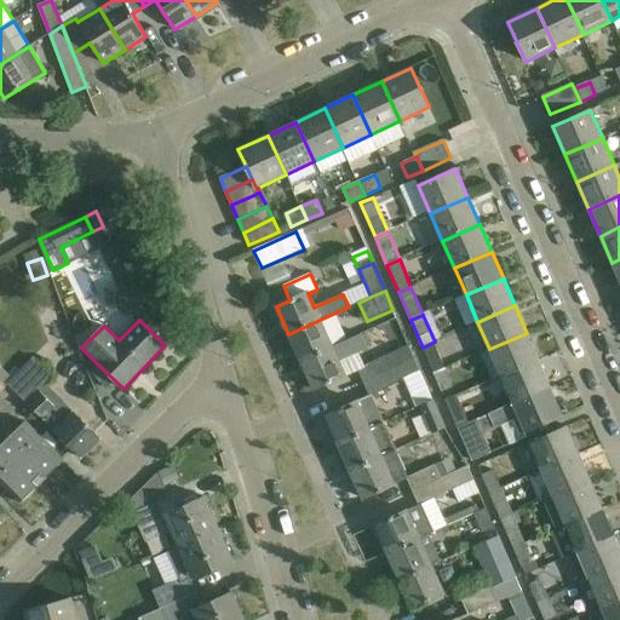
[(320,320),(288,334),(302,361),(332,348),(320,320)]
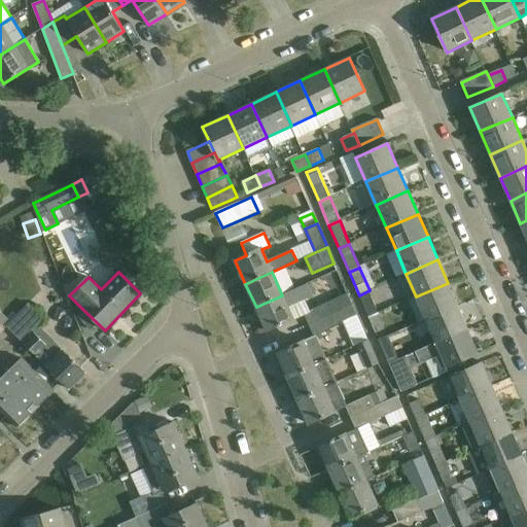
[(458,306),(448,283),(416,296),(426,320),(458,306)]
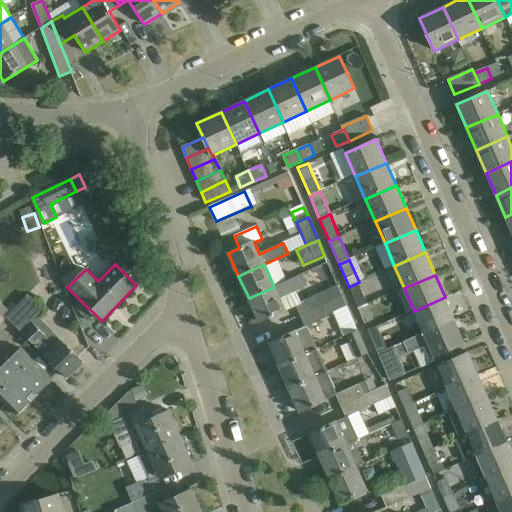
[(274,287),(249,298),(259,322),(277,313),(285,310),(280,299),(292,294),(304,289),(298,276),(274,287)]
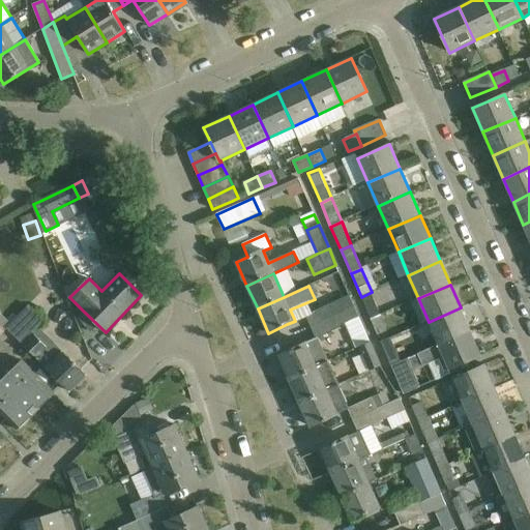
[(371,319),(381,315),(372,292),(361,297),(371,319)]
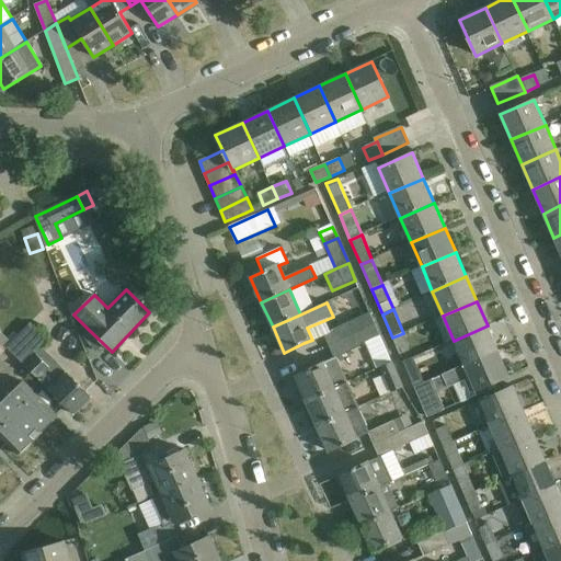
[(325,333),(324,333),(324,334),(330,345),(375,325),(369,312),(358,318),(350,322),(325,333)]
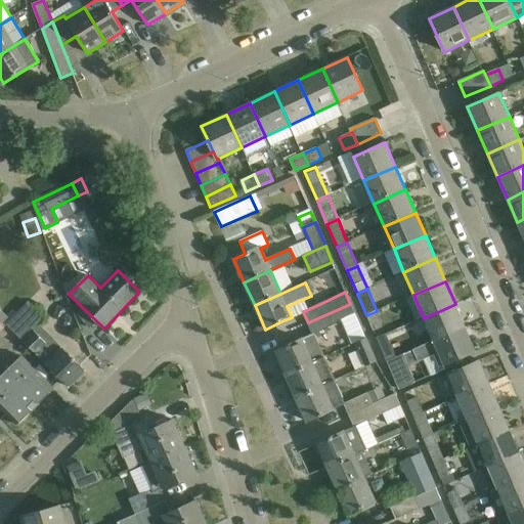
[(16,334),(54,373),(69,388),(86,370),(63,348),(57,354),(35,332),(45,320),(28,303),(6,324),(7,325),(16,334)]
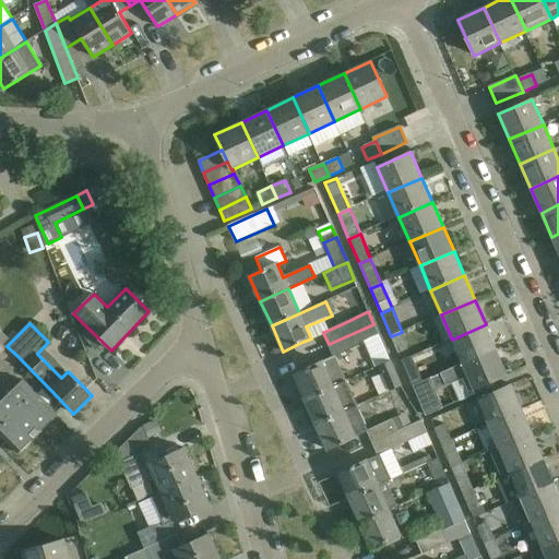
[(305,400),(346,381),(335,357),(359,346),(358,344),(378,334),(373,324),(329,344),(334,356),(294,375),(305,400)]
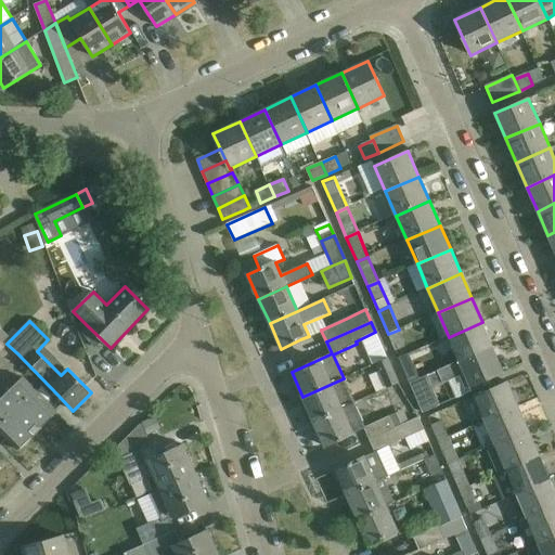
[(460,361),(493,347),(482,322),(449,337),(460,361)]
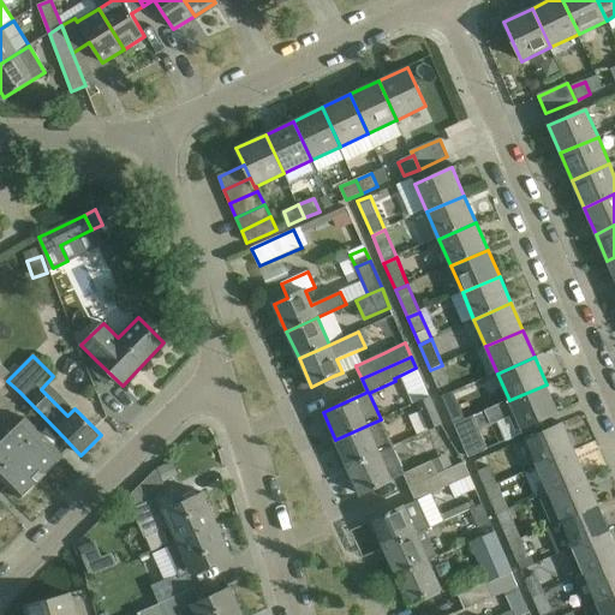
[(442,365),(430,370),(439,389),(451,384),(442,365)]
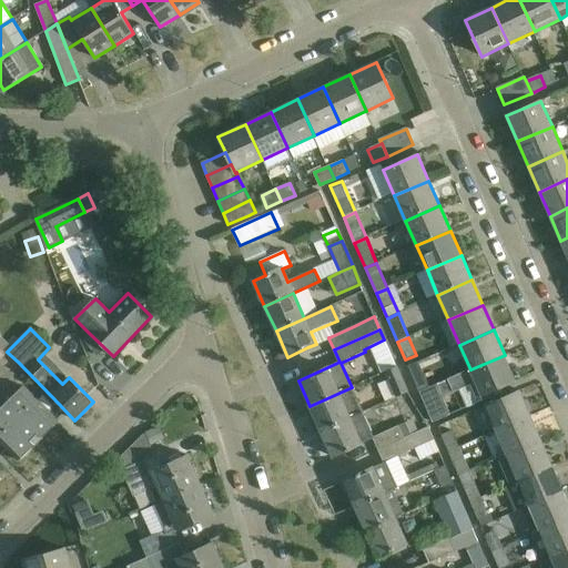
[(0,364),(7,372),(18,362),(8,353),(4,356),(0,359),(0,364)]
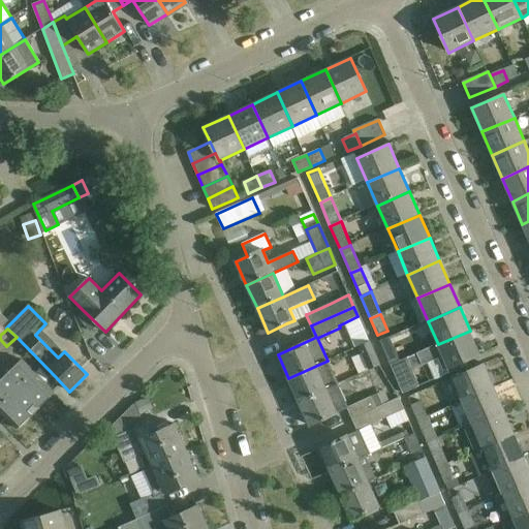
[(448,368),(462,363),(480,354),(470,331),(438,344),(417,353),(404,359),(409,372),(423,367),(422,365),(438,358),(444,371),(448,368)]
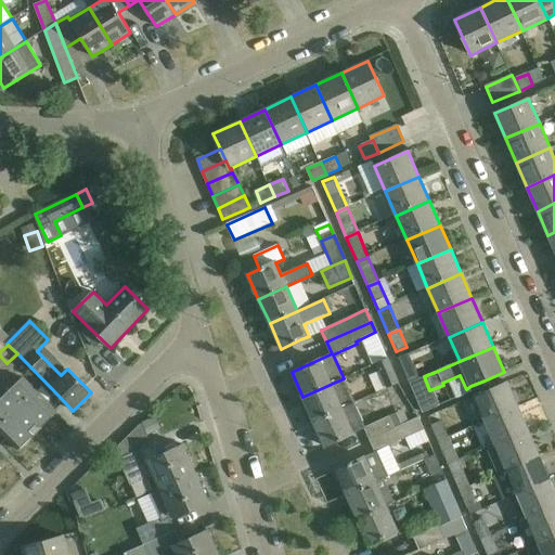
[(409,383),(420,378),(409,355),(399,359),(409,383)]
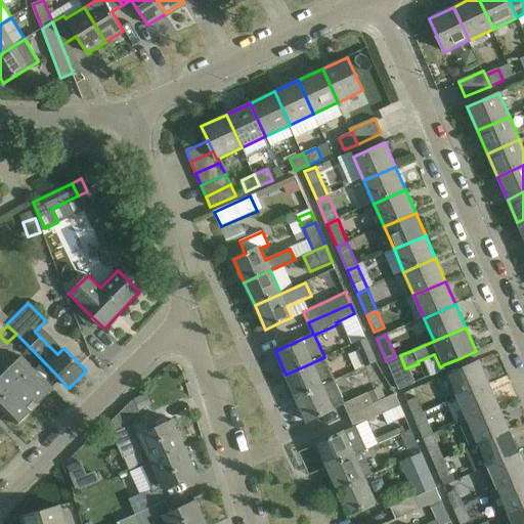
[(366,338),(354,343),(365,367),(378,362),(366,338)]
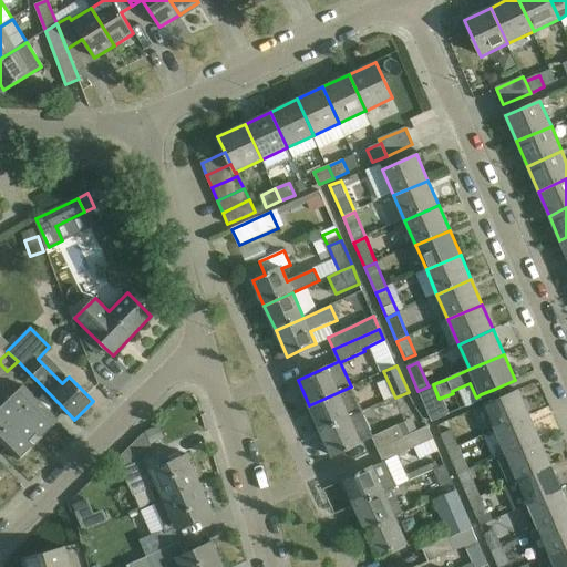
[(58,422),(43,405),(23,387),(0,409),(0,447),(3,444),(19,461),(58,422)]
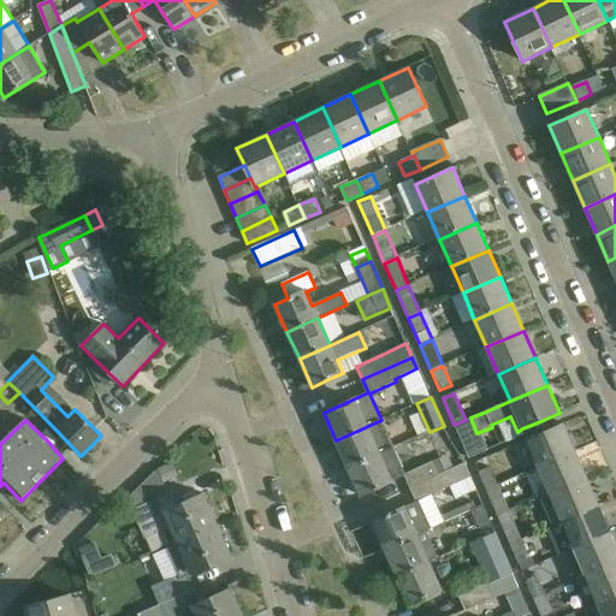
[(383,420),(381,420),(336,440),(341,451),(336,457),(341,468),(348,468),(392,446),(395,445),(383,420)]
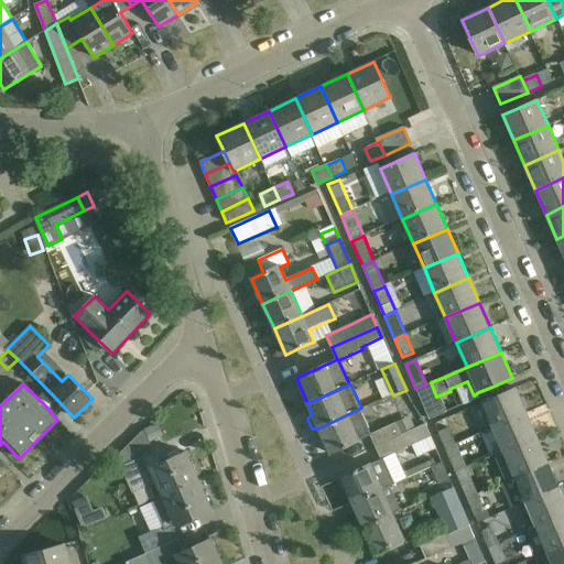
[(440,416),(426,386),(416,390),(429,420),(440,416)]
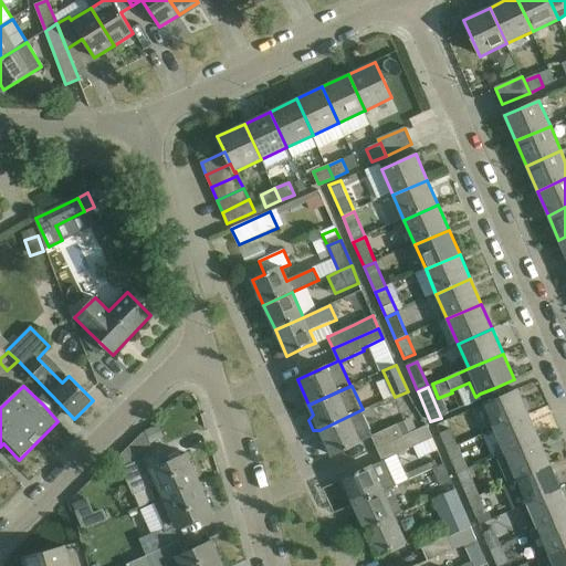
[(484,405),(495,430),(530,415),(519,389),(484,405)]
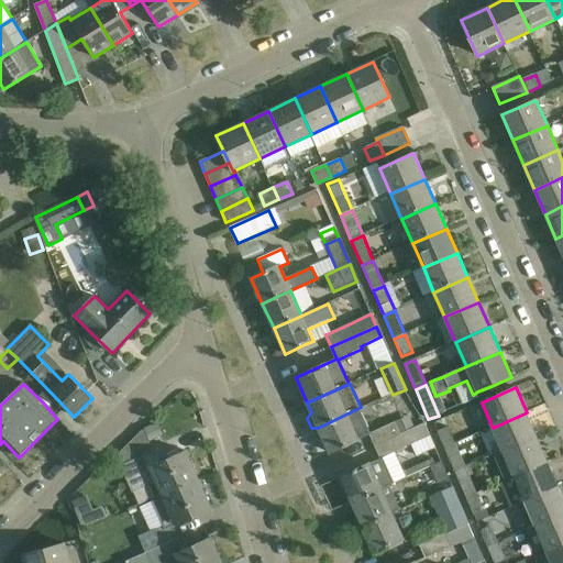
[(390,397),(362,403),(364,416),(393,411),(390,397)]
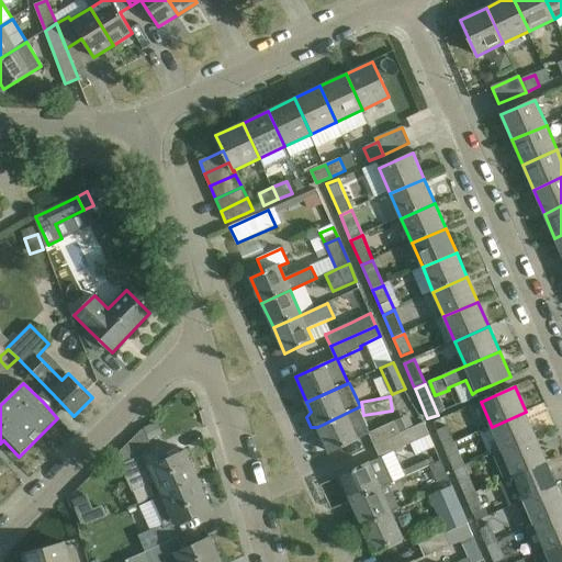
[(370,434),(374,445),(401,434),(395,422),(370,433),(358,407),(317,427),(329,452),(370,434)]
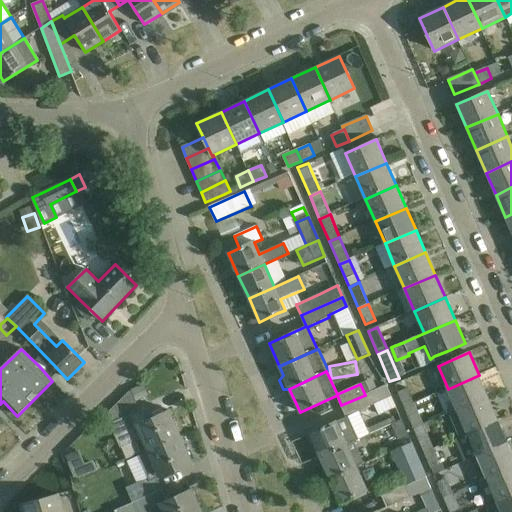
[(489,398),(479,375),(448,389),(457,411),(489,398)]
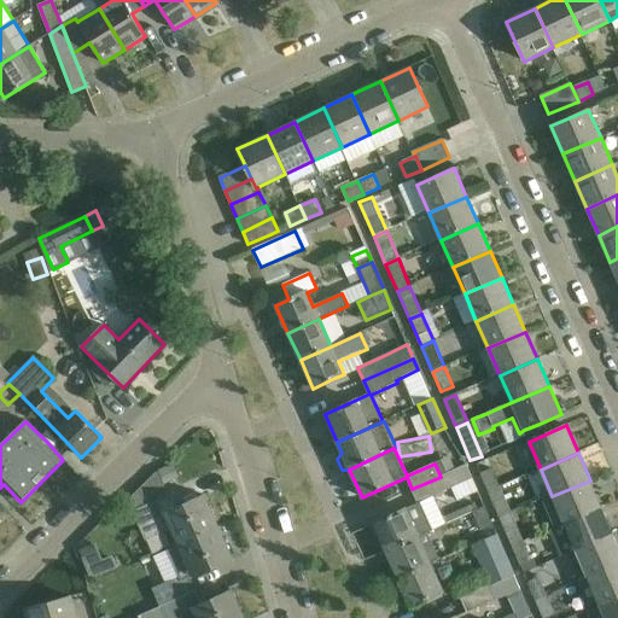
[(412,489),(419,503),(420,502),(472,478),(466,465),(441,477),(412,489)]
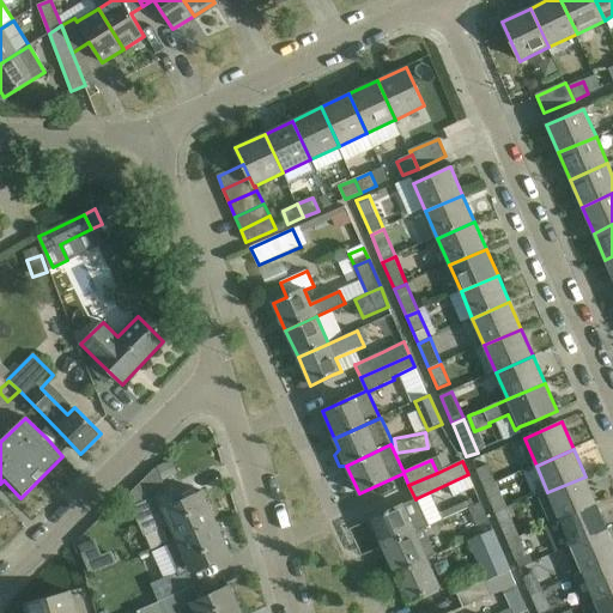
[(162,480),(174,475),(168,462),(156,467),(162,480)]
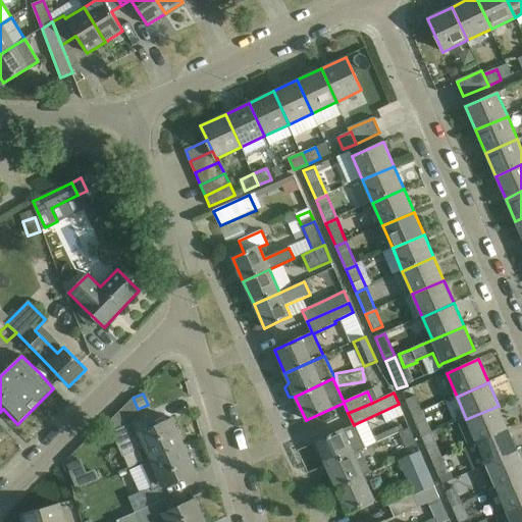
[(413,415),(422,411),(415,396),(406,400),(413,415)]
